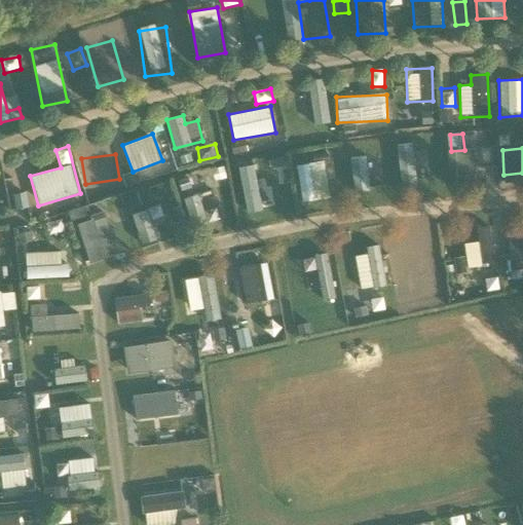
[(417,189),(416,156),(402,157),(403,190),(417,189)]
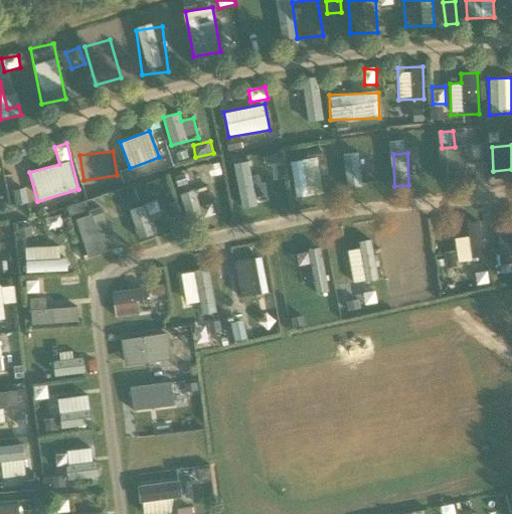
[(361,154),(343,154),(344,188),(363,187),(361,154)]
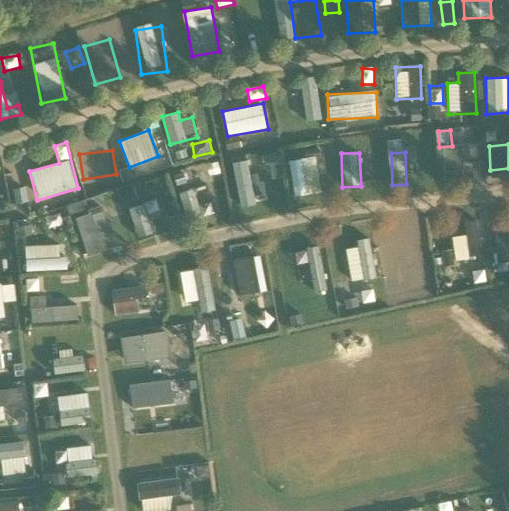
[(315,156),(287,161),(294,198),(322,193),(315,156)]
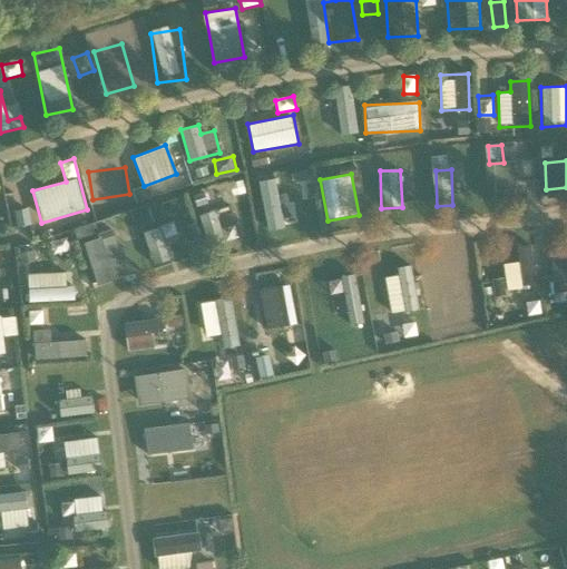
[(279,179),(262,180),(265,227),(296,226),(295,203),(280,204),(279,179)]
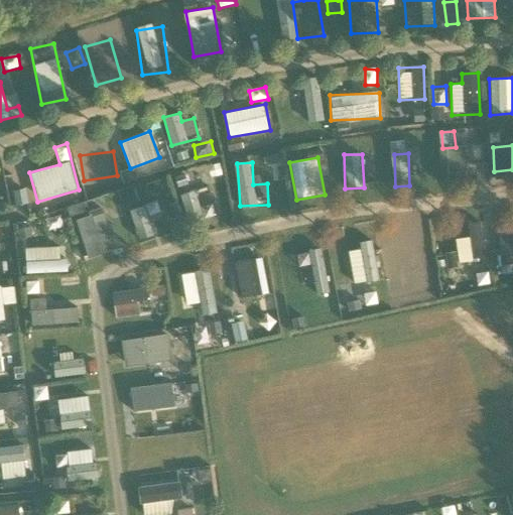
[(215,217),(213,205),(201,208),(196,185),(206,183),(203,172),(177,177),(186,222),(215,217)]
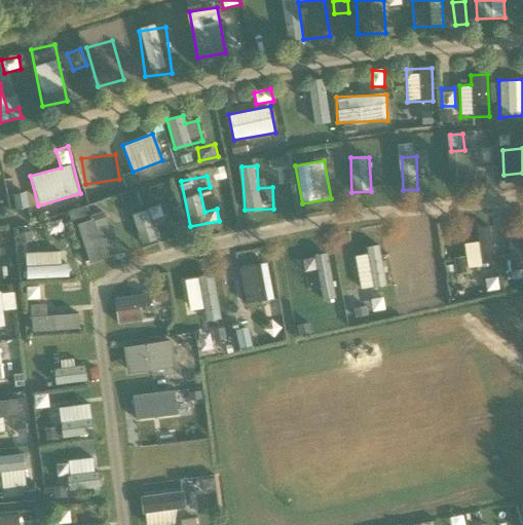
[(86,263),(118,254),(105,211),(91,215),(88,204),(71,211),(86,263)]
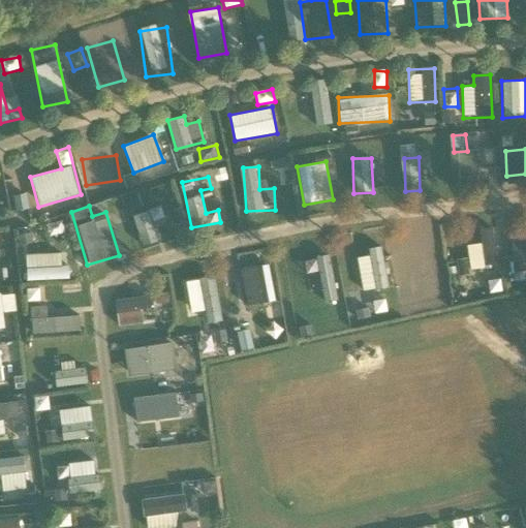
[(141,247),(160,243),(156,221),(168,219),(165,207),(133,214),(141,247)]
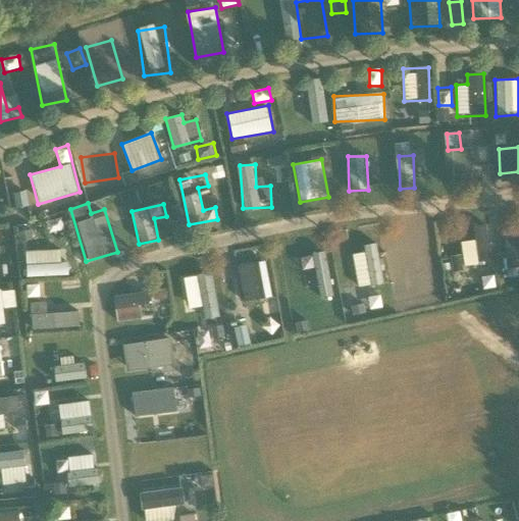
[(462,241),(463,265),(491,264),(489,225),(475,226),(476,240),(462,241)]
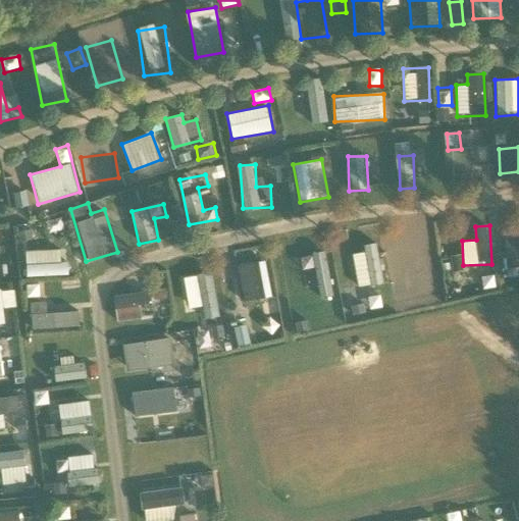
[(518,225),(503,227),(506,255),(518,253),(518,225)]
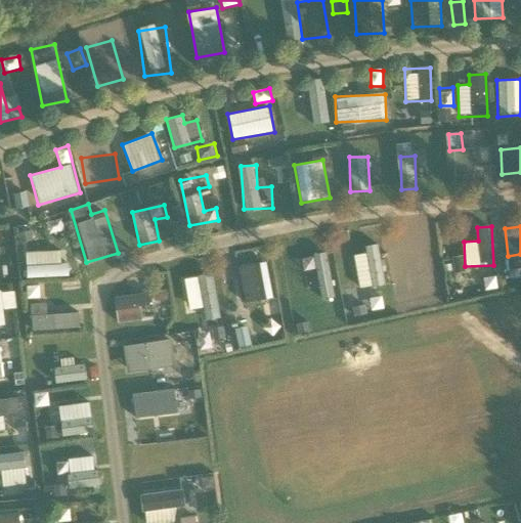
[(355,254),(357,288),(385,287),(382,244),(365,245),(365,254),(355,254)]
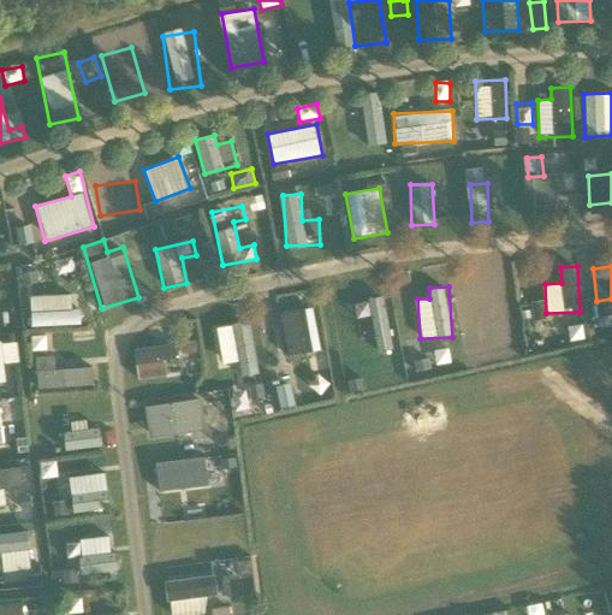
[(476,312),(462,312),(462,327),(515,324),(514,289),(475,291),(476,312)]
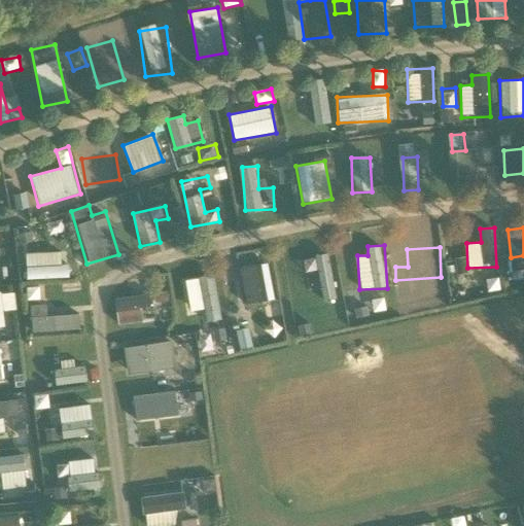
[(24,253),(25,279),(69,278),(68,264),(61,265),(61,251),(24,253)]
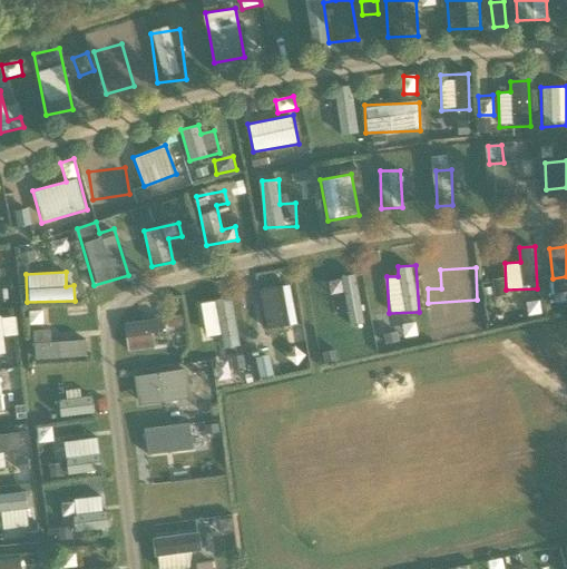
[(328,280),(333,310),(346,307),(349,324),(365,322),(359,274),(328,280)]
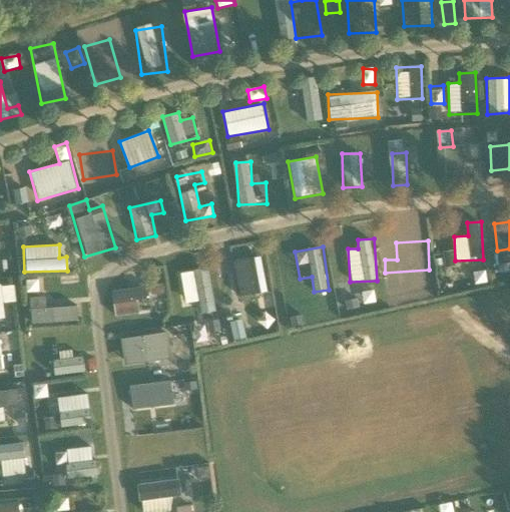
[(240,298),(269,292),(261,256),(232,262),(240,298)]
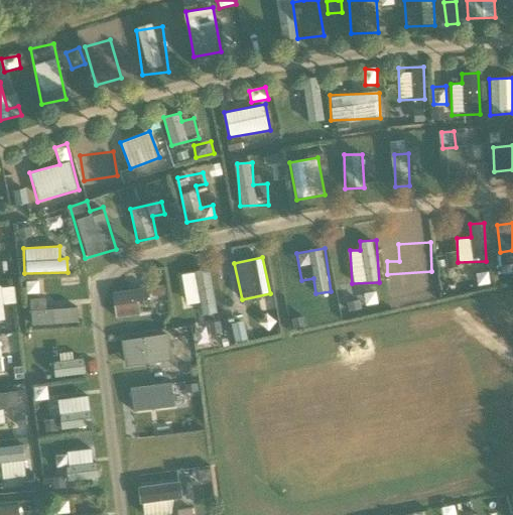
[(0,286),(0,322),(4,322),(5,304),(15,304),(15,286),(0,286)]
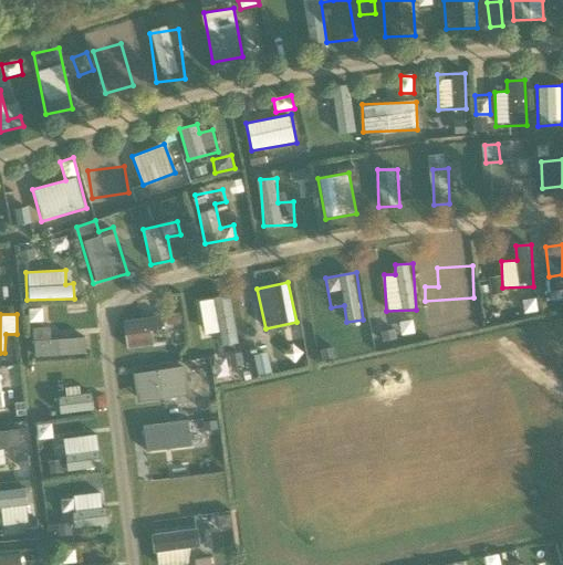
[(124,318),(125,347),(185,345),(183,315),(124,318)]
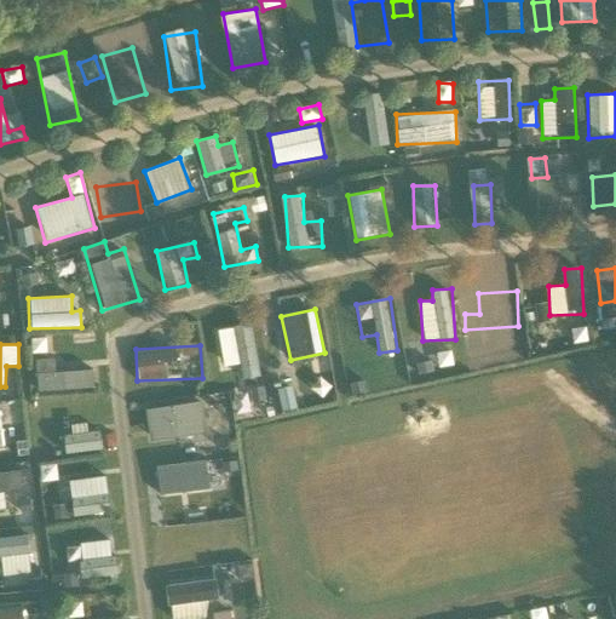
[(93,370),(55,371),(55,357),(36,359),(36,390),(95,388),(93,370)]
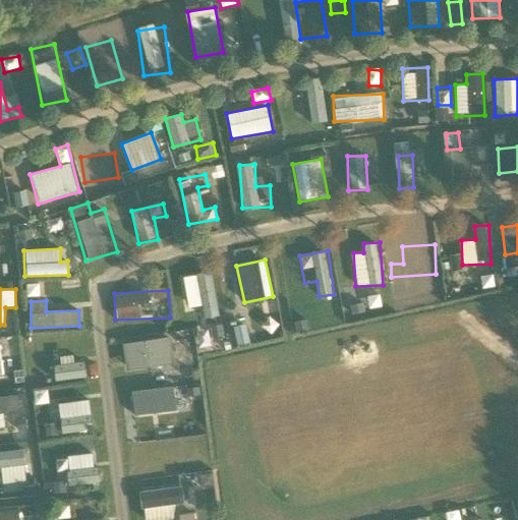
[(124,368),(172,366),(171,338),(123,341),(124,368)]
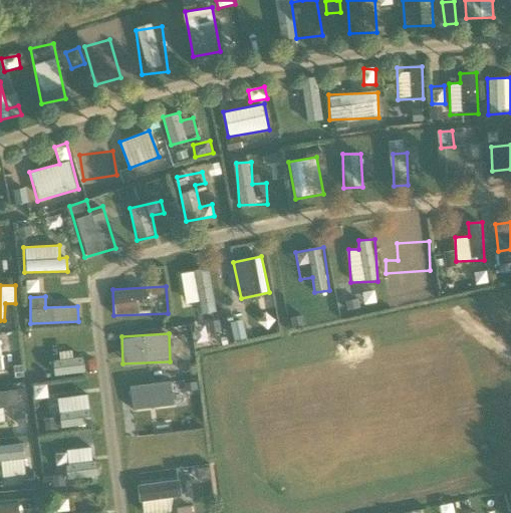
[(51,359),(52,375),(86,373),(86,357),(51,359)]
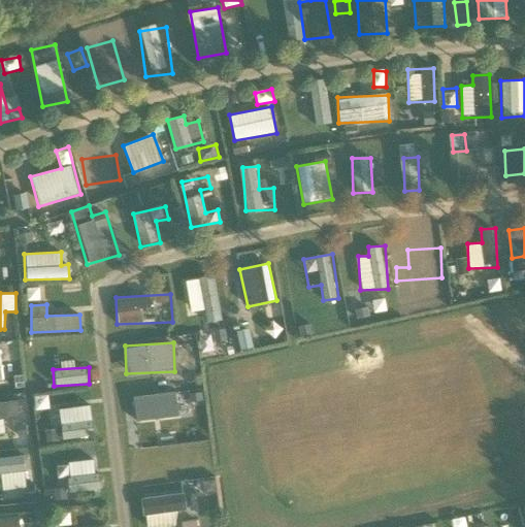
[(204,393),(179,393),(179,401),(195,401),(195,410),(204,410),(204,393)]
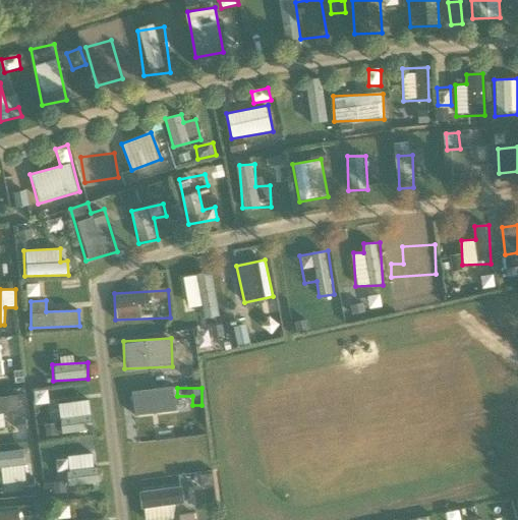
[(127,390),(128,413),(177,412),(176,389),(127,390)]
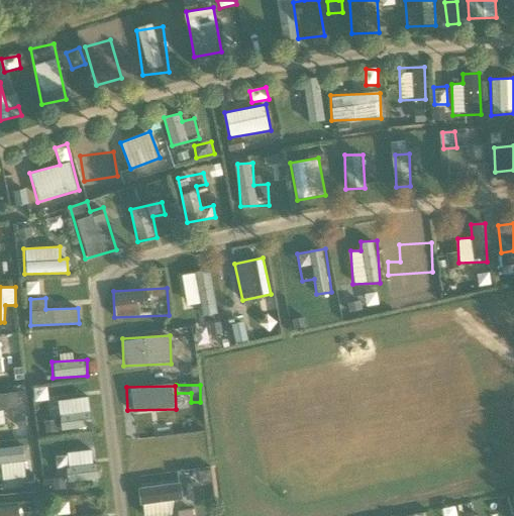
[(0,422),(10,421),(8,409),(21,407),(19,391),(0,393),(0,422)]
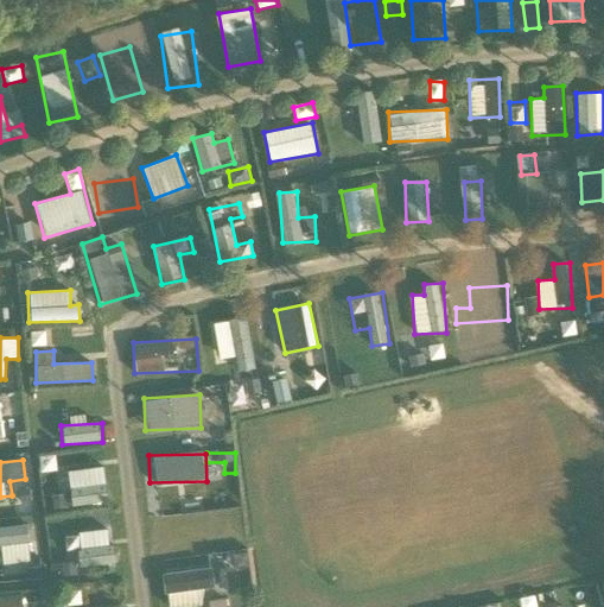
[(106,467),(68,469),(70,506),(108,503),(106,467)]
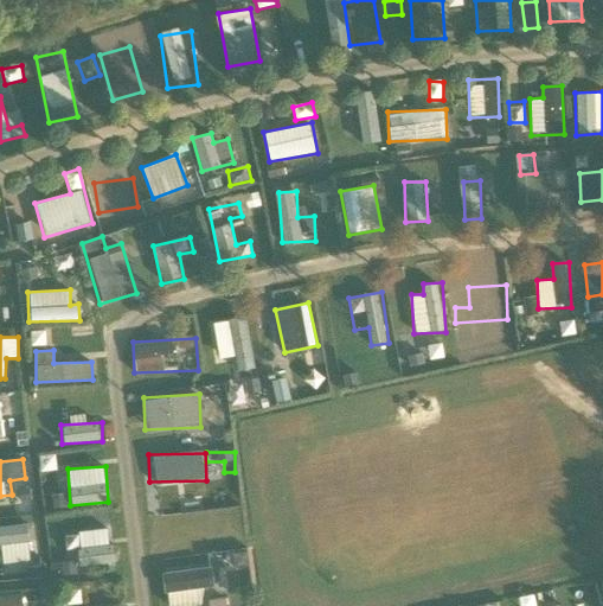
[(236,474),(222,476),(222,495),(237,493),(236,474)]
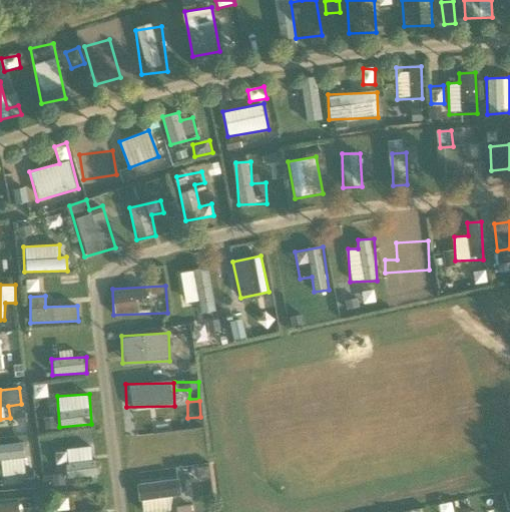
[(189,425),(189,438),(202,438),(202,424),(189,425)]
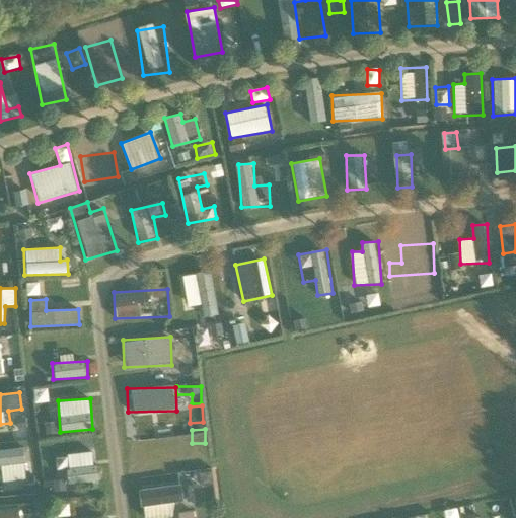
[(134,457),(187,455),(186,431),(134,433),(134,457)]
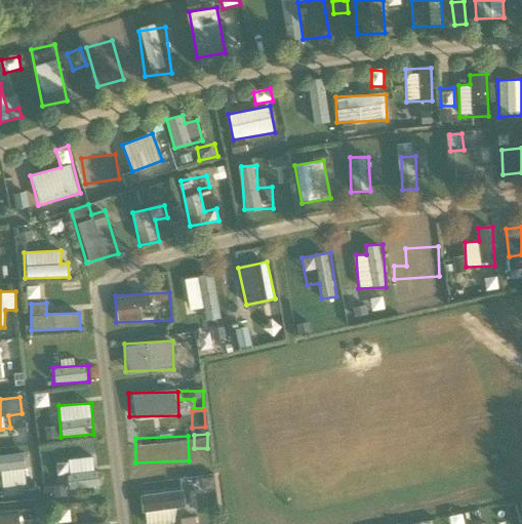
[(97,457),(67,458),(68,489),(98,488),(97,457)]
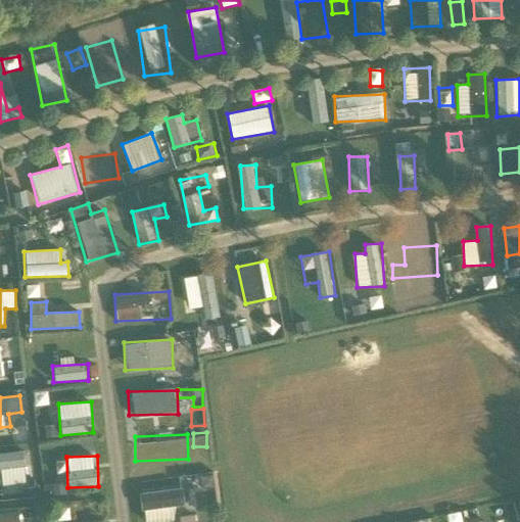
[(173,507),(184,505),(181,487),(139,494),(143,521),(150,521),(174,518),(173,507)]
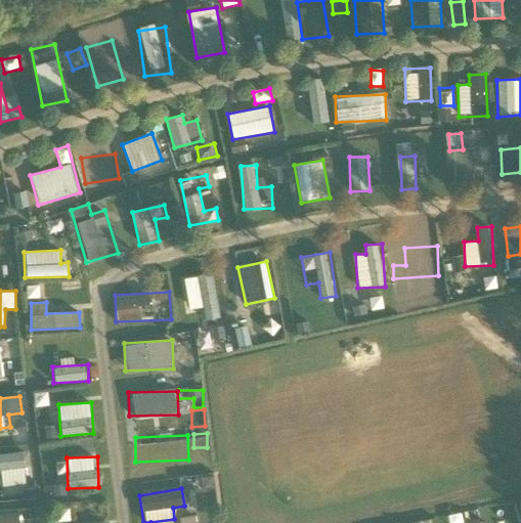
[(22,522),(22,513),(0,513),(0,522),(22,522)]
